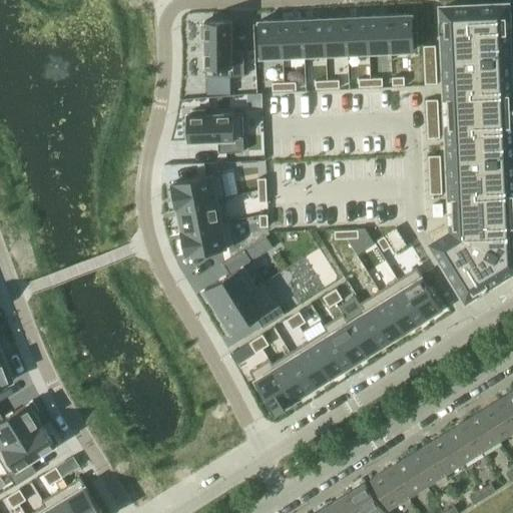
[(455,229),(436,241),(467,293),(512,264),(512,200),(504,5),(445,7),(455,229)]
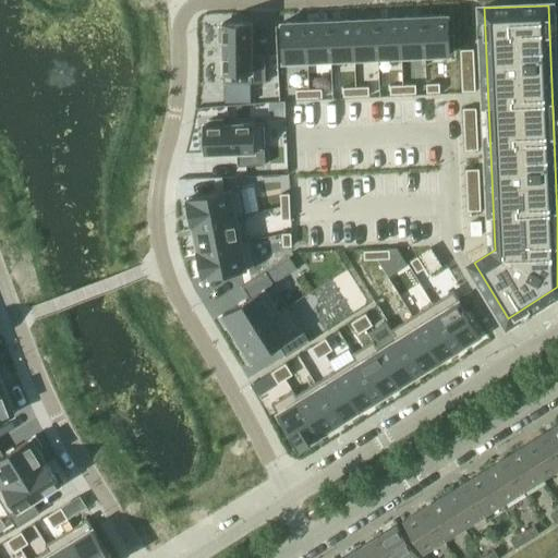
[(448,15),(423,16),(424,56),(449,55),(448,15)]
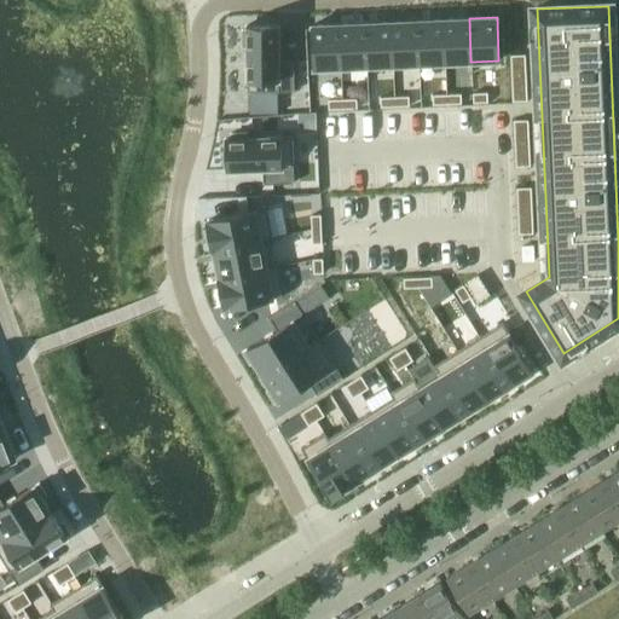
[(469,18),(443,19),(445,63),(470,62),(469,18)]
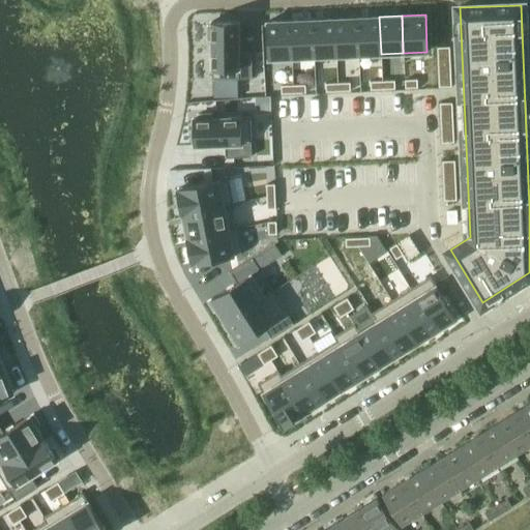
[(379,17),(357,18),(358,55),(381,54),(379,17)]
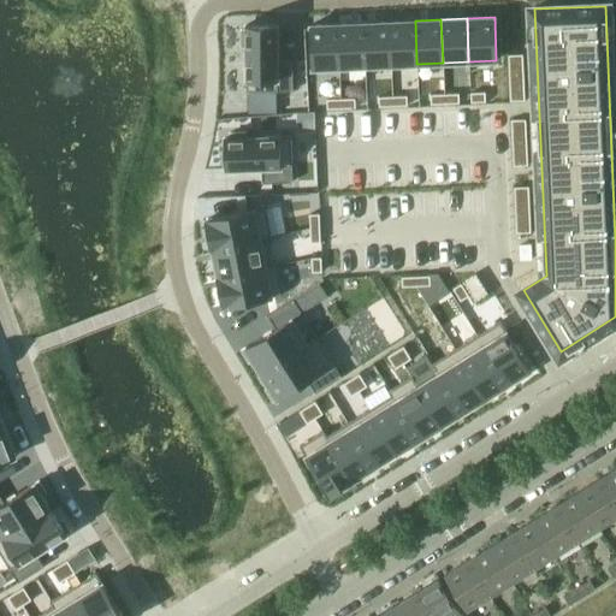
[(415,21),(389,22),(391,65),(416,64),(415,21)]
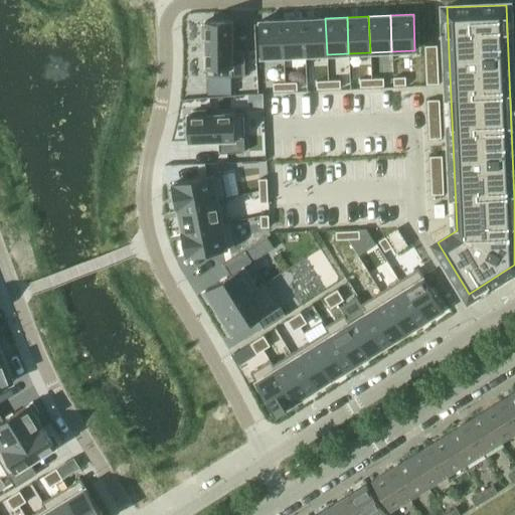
[(325,18),(304,19),(305,55),(327,54),(325,18)]
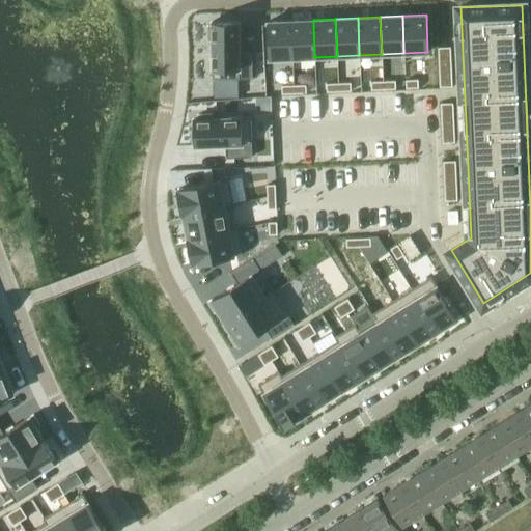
[(313,20),(290,21),(292,58),(314,57),(313,20)]
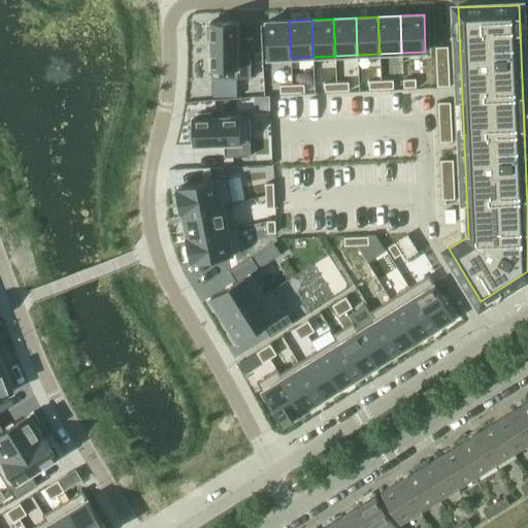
[(289,21),(265,22),(267,59),(291,58),(289,21)]
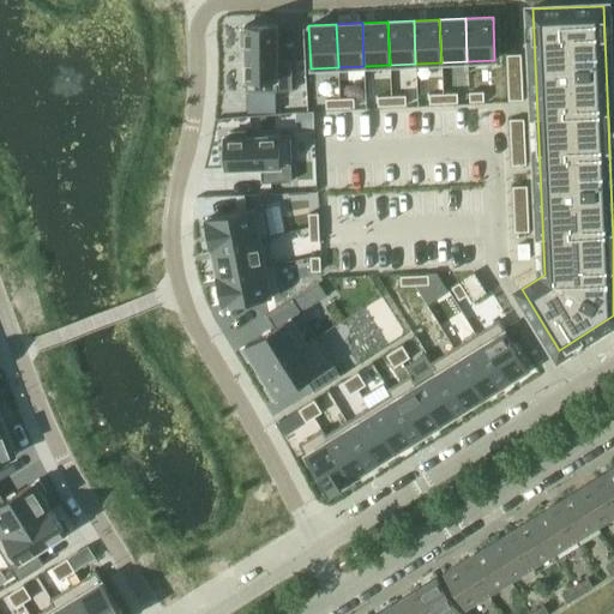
[(245,31),(240,31),(240,48),(245,48),(245,91),(292,91),(292,61),(276,61),(276,25),(245,25),(245,31)]
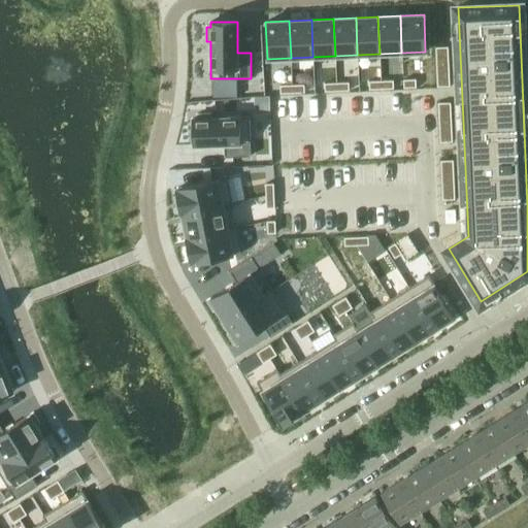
[(448,47),(435,47),(435,56),(448,55),(448,47)]
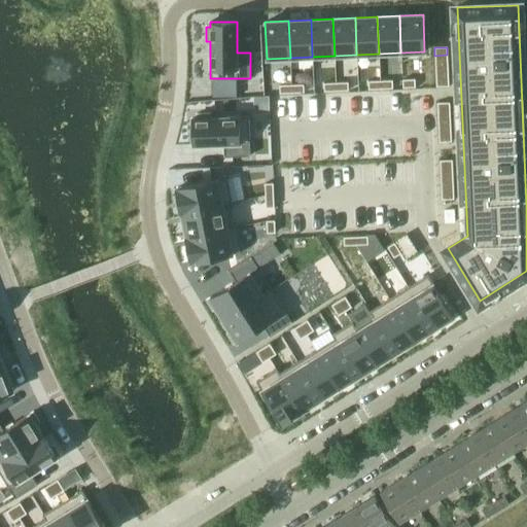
[(447,55),(434,56),(435,63),(448,63),(447,55)]
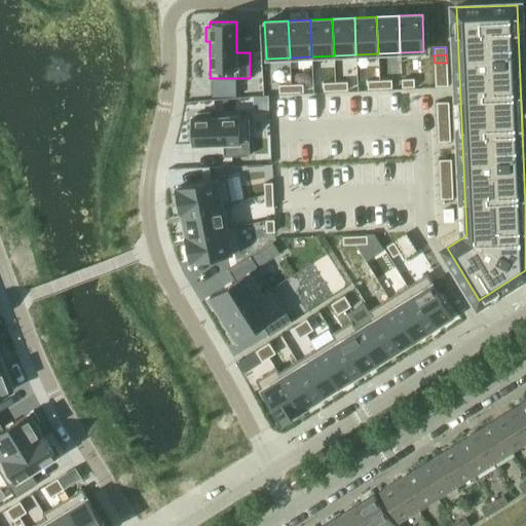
[(447,63),(435,63),(435,71),(447,70),(447,63)]
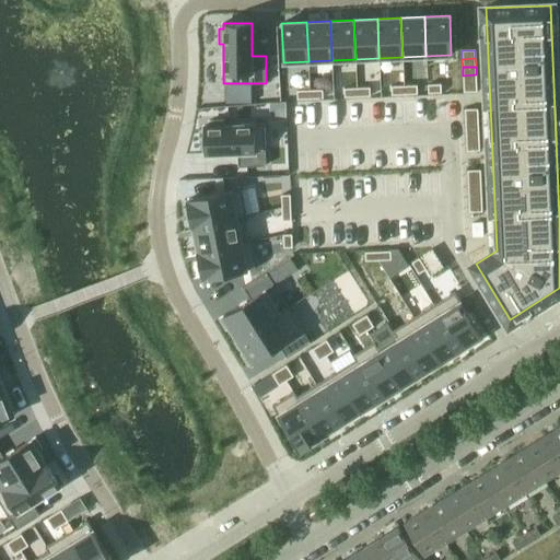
[(476,74),(463,76),(463,83),(476,83),(476,74)]
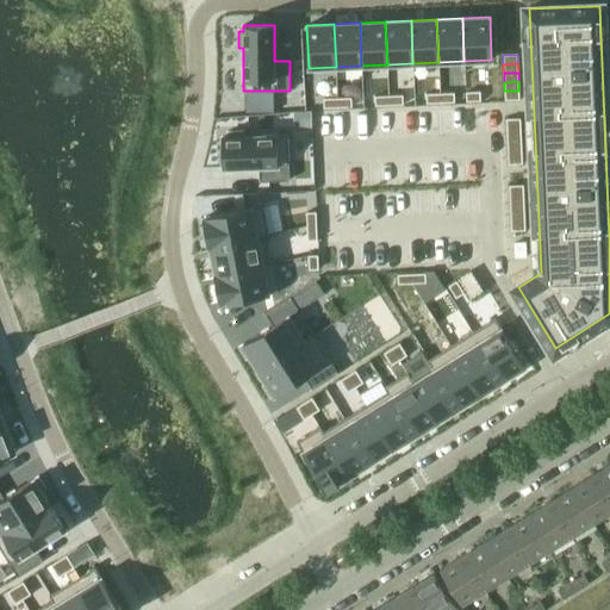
[(518,91),(504,91),(505,100),(520,100),(518,91)]
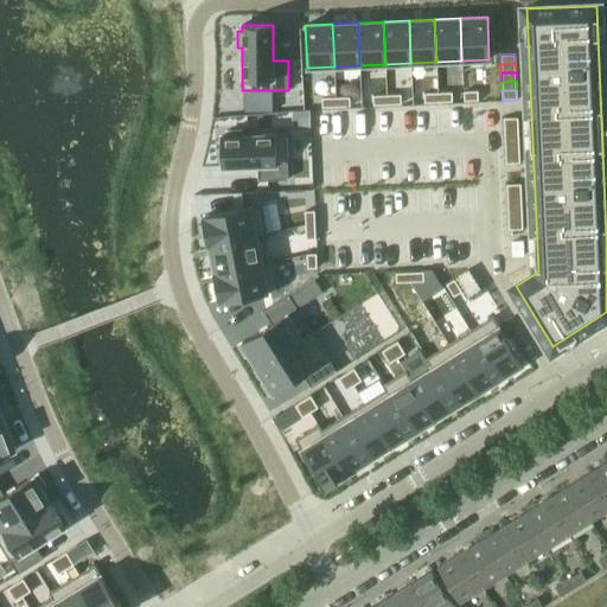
[(478,91),(464,93),(464,101),(478,101),(478,91)]
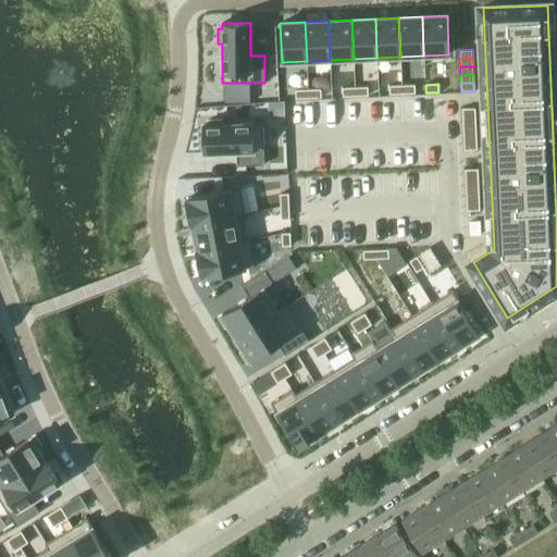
[(415,85),(401,86),(401,94),(415,94),(415,85)]
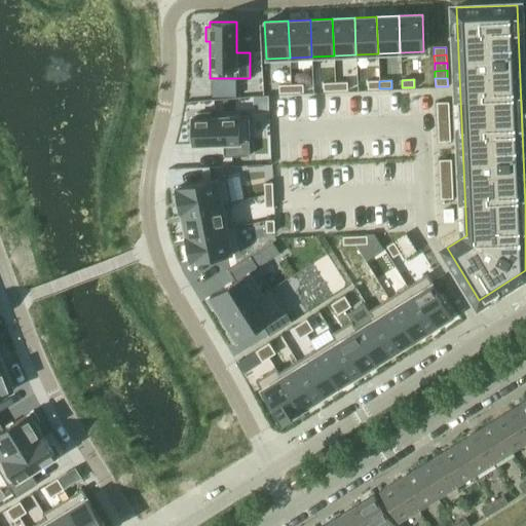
[(379,81),(367,81),(368,89),(379,88),(379,81)]
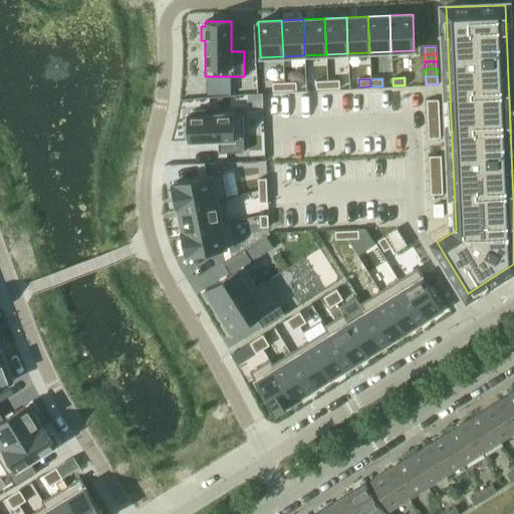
[(327,80),(315,81),(315,89),(327,88),(327,80)]
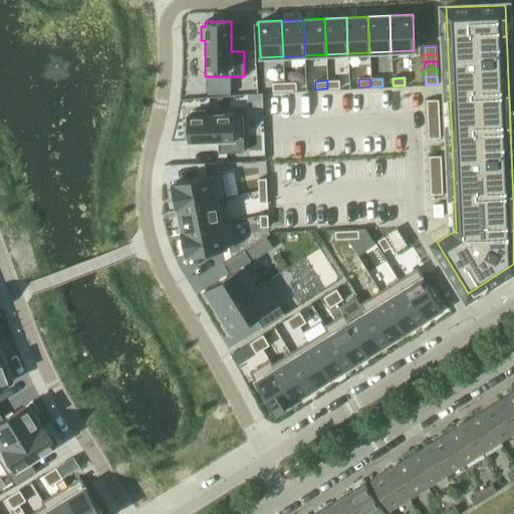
[(339,80),(327,80),(327,88),(339,88),(339,80)]
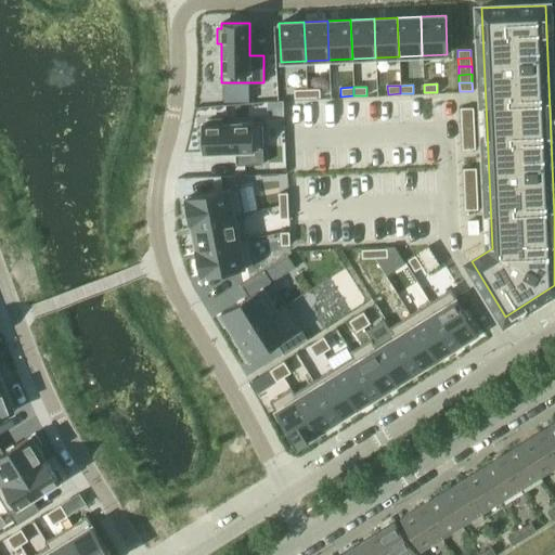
[(307,89),(294,90),(294,99),(307,98),(307,89)]
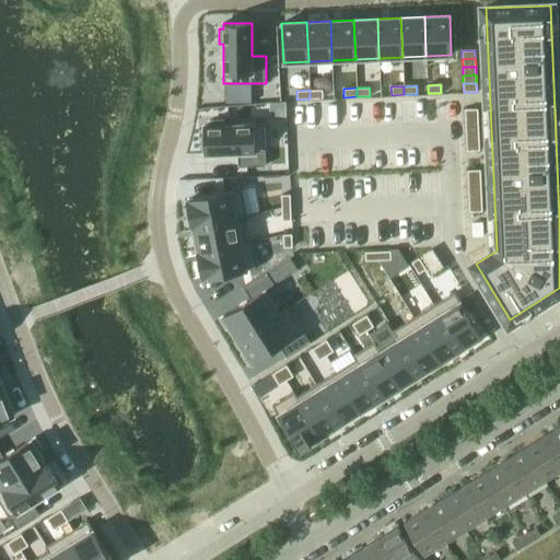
[(323,90),(310,90),(310,98),(323,98),(323,90)]
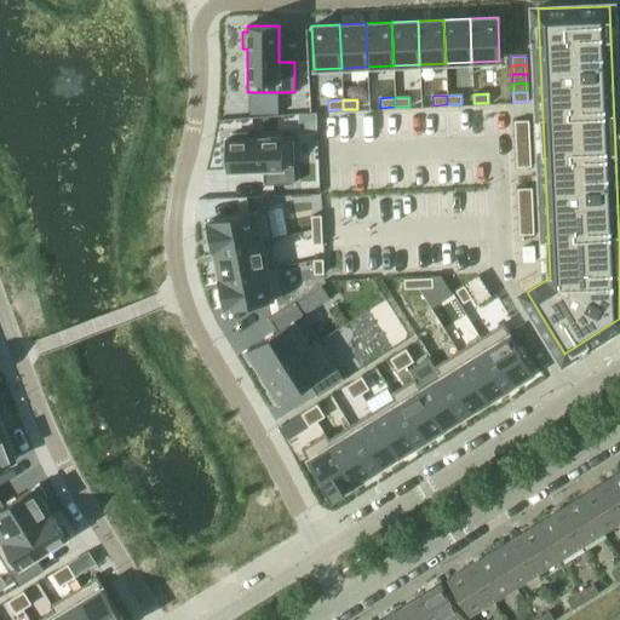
[(528,120),(514,121),(515,131),(529,130),(528,120)]
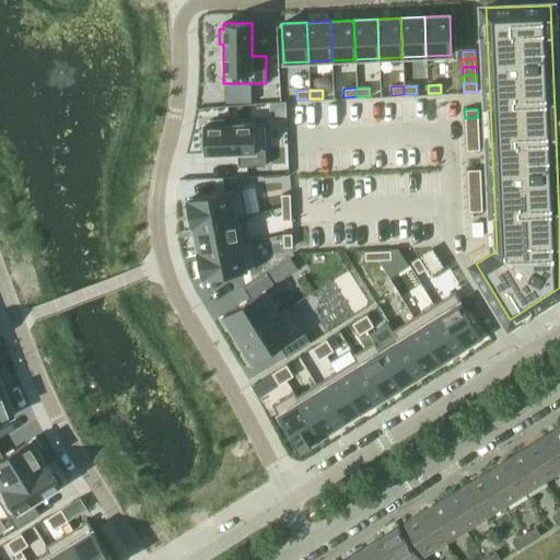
[(478,117),(465,118),(465,126),(478,126),(478,117)]
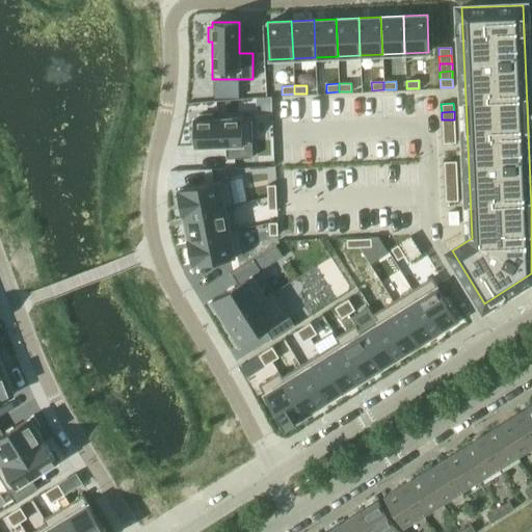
[(198,120),(193,120),(194,147),(225,145),(227,158),(253,157),(250,116),(213,118),(213,114),(198,115),(198,120)]
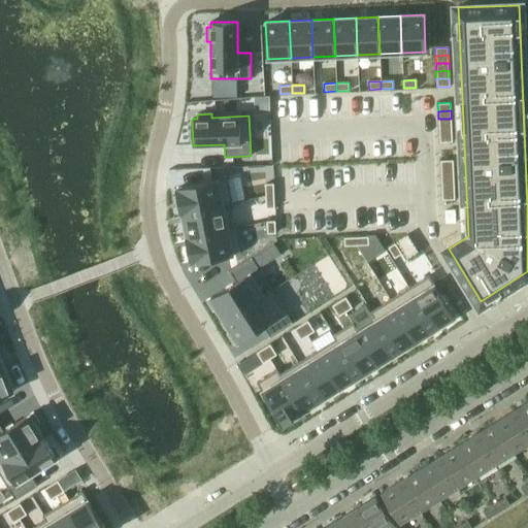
[(451,119),(438,119),(438,127),(451,126),(451,119)]
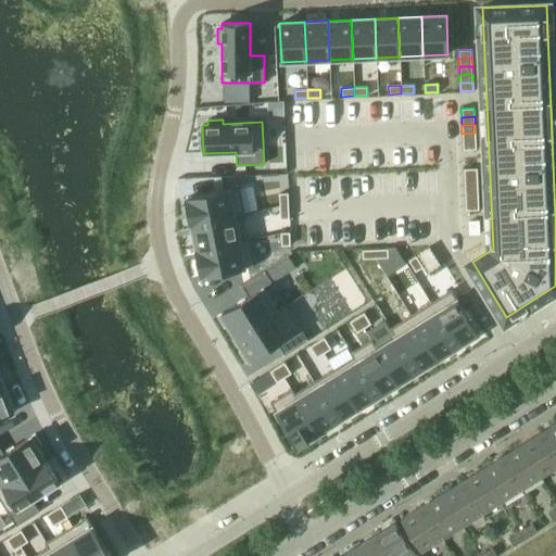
[(475,133),(462,134),(463,141),(476,141),(475,133)]
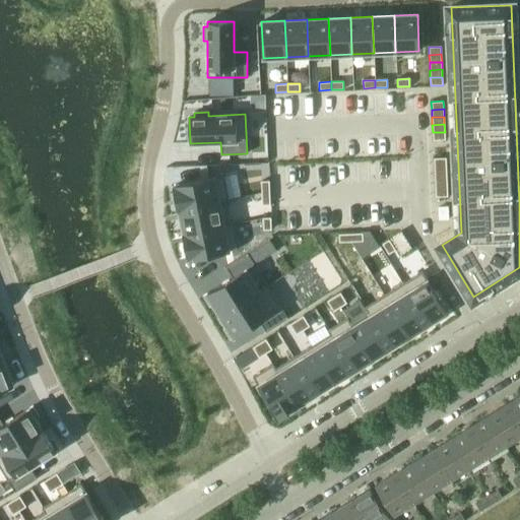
[(445,132),(433,132),(433,140),(445,139),(445,132)]
